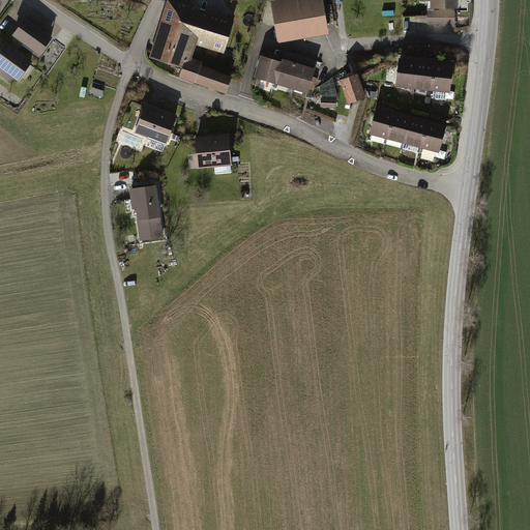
[(327,29),(321,0),(313,0),(273,7),(280,37),(327,29)]
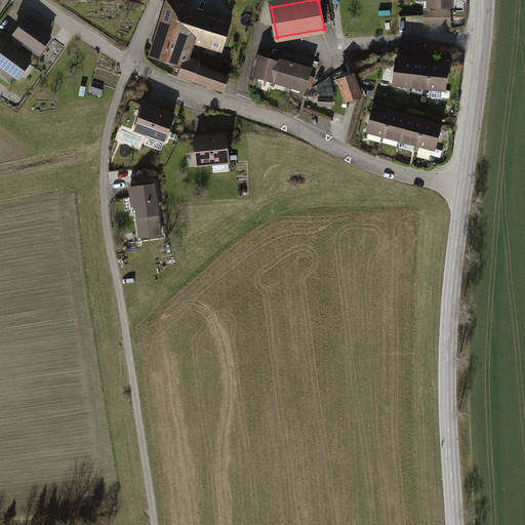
[(456,8),(455,0),(421,0),(422,9),(451,8),(456,8)]
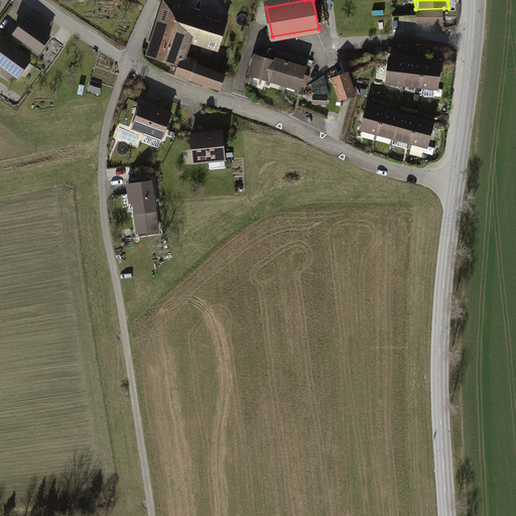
[(165,2),(158,23),(189,33),(187,38),(217,47),(225,21),(165,2)]
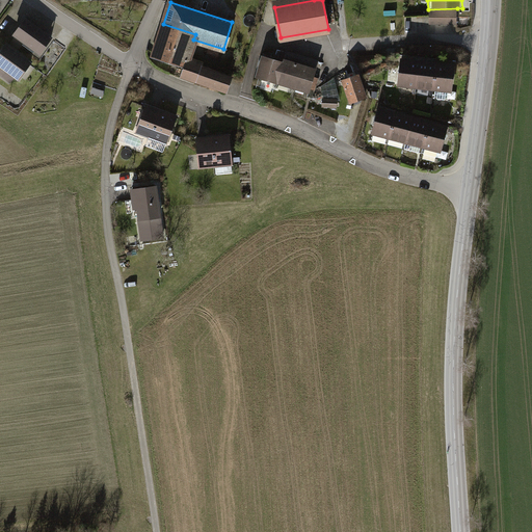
[(334,5),(325,7),(328,23),(337,22),(334,5)]
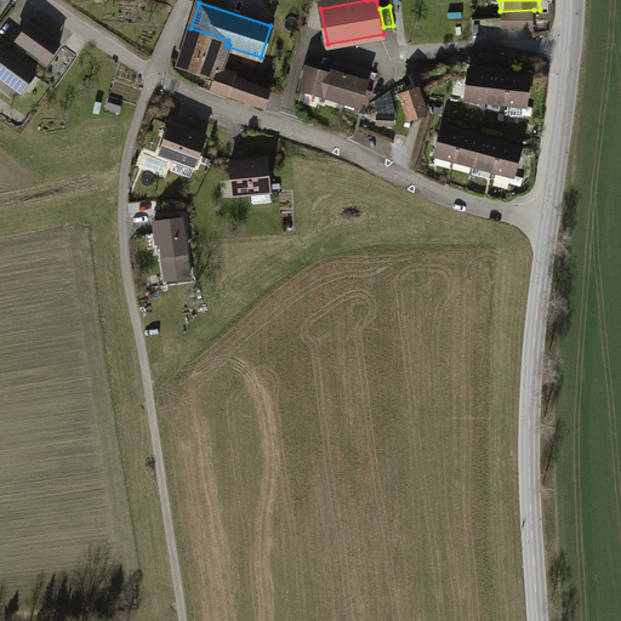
[(534,27),(534,10),(500,11),(500,28),(534,27)]
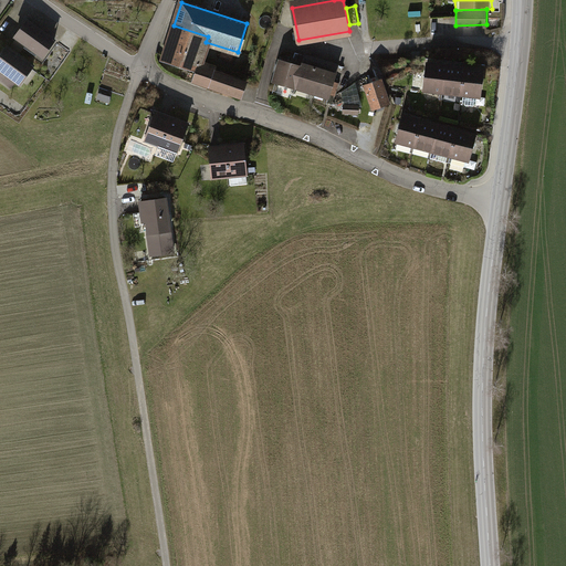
[(11,39),(40,60),(52,42),(23,22),(11,39)]
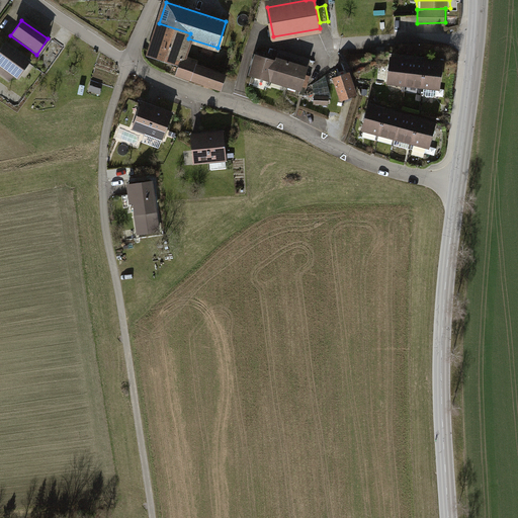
[(159,23),(149,56),(179,65),(176,75),(222,89),(226,77),(194,67),(195,62),(185,59),(184,63),(181,62),(188,38),(190,33),(159,23)]
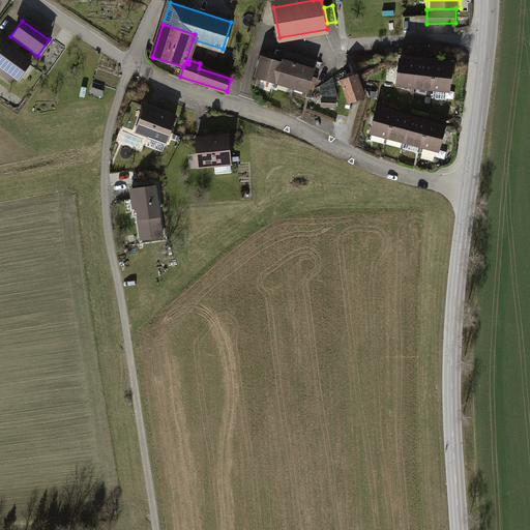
[(0,52),(0,70),(17,82),(30,62),(5,45),(0,52)]
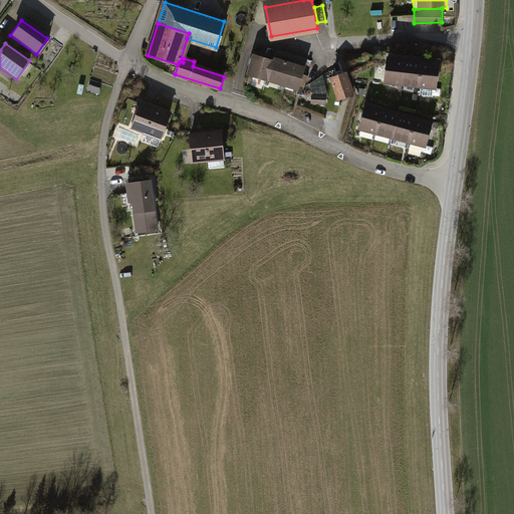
[(277,51),(274,61),(268,80),(300,89),(308,61),(277,51)]
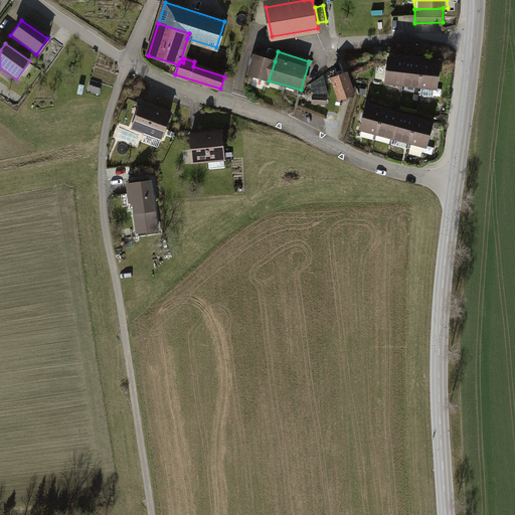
[(250,73),(269,80),(275,61),(255,55),(250,73)]
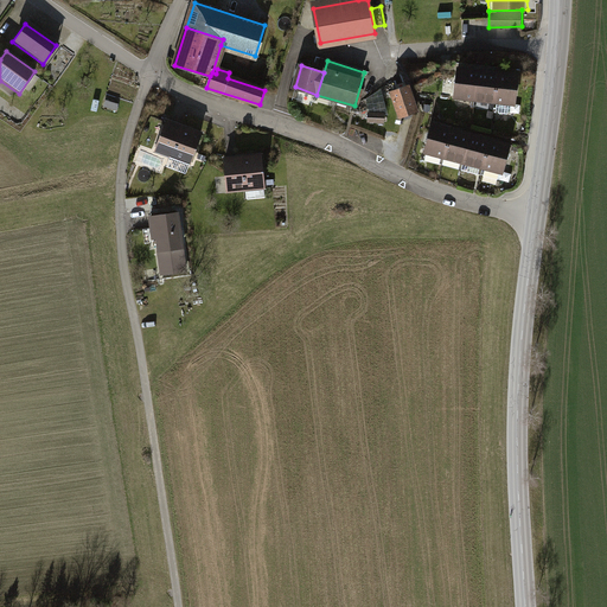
[(453,100),(474,102),(478,72),(457,70),(453,100)]
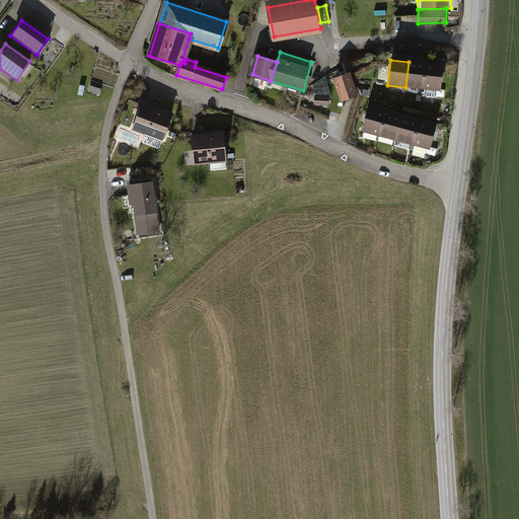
[(405,87),(424,89),(427,64),(409,62),(405,87)]
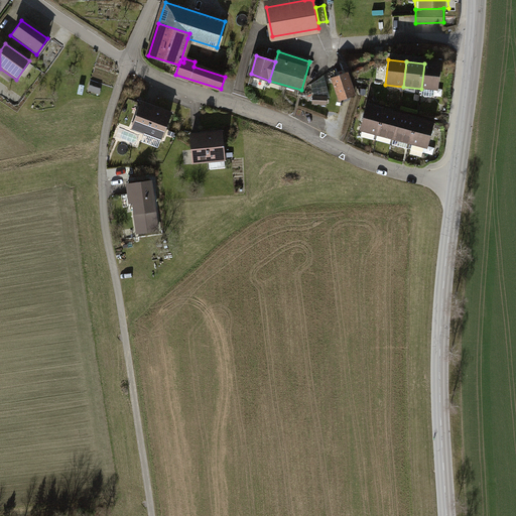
[(440,66),(424,63),(421,89),(437,91),(440,66)]
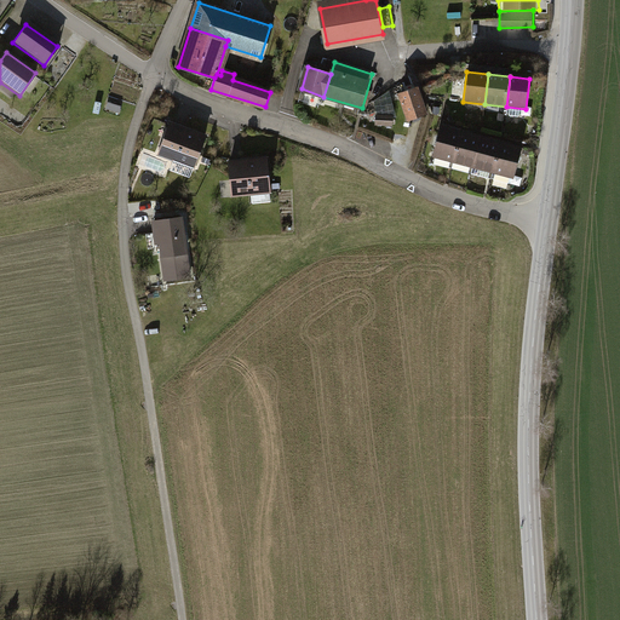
[(415,87),(396,93),(406,124),(425,118),(415,87)]
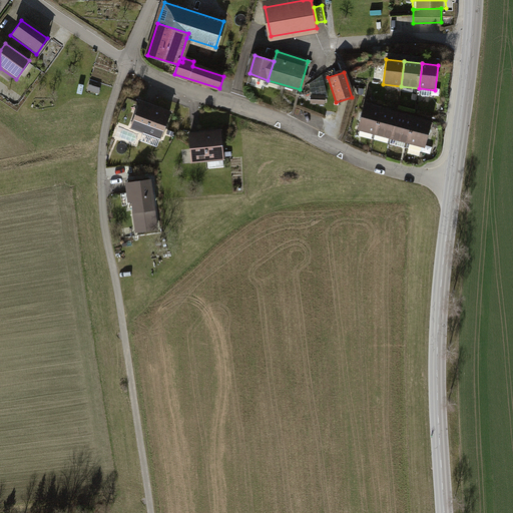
[(324,96),(311,96),(311,104),(324,104),(324,96)]
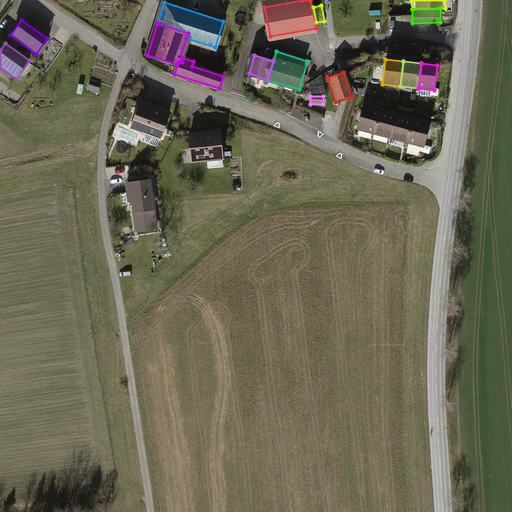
[(170,113),(138,101),(128,128),(160,140),(170,113)]
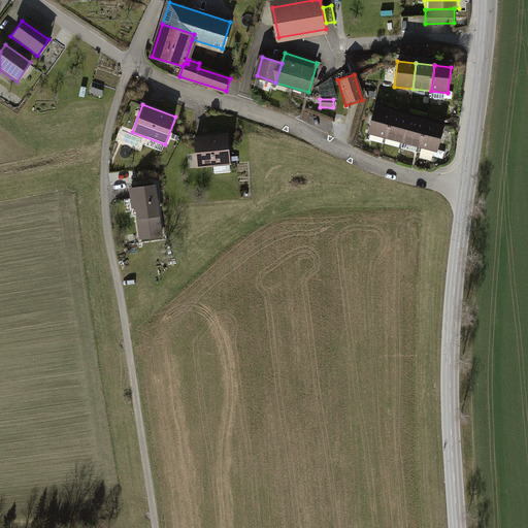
[(368,136),(383,140),(391,111),(375,107),(368,136)]
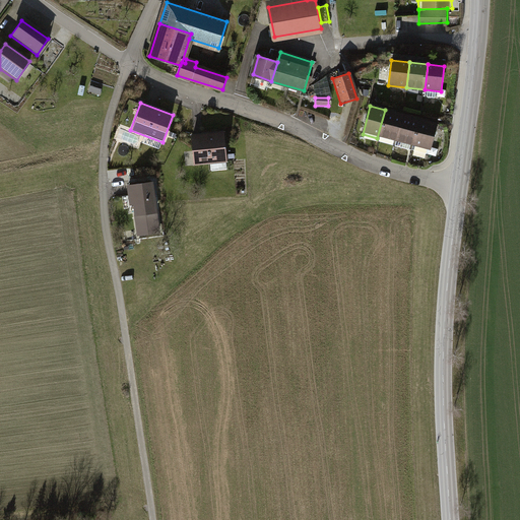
[(401,115),(385,110),(377,138),(393,142),(401,115)]
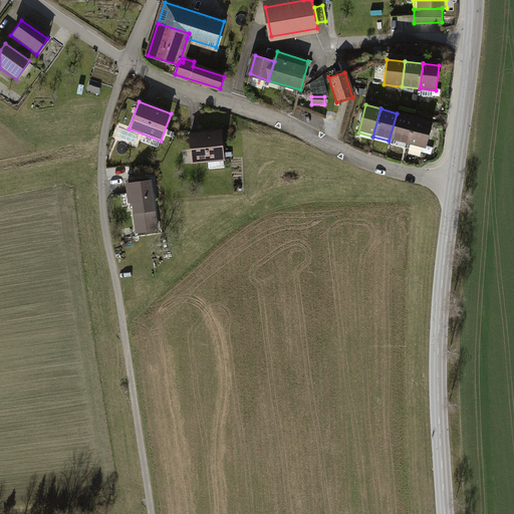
[(389,141),(407,146),(415,118),(397,113),(389,141)]
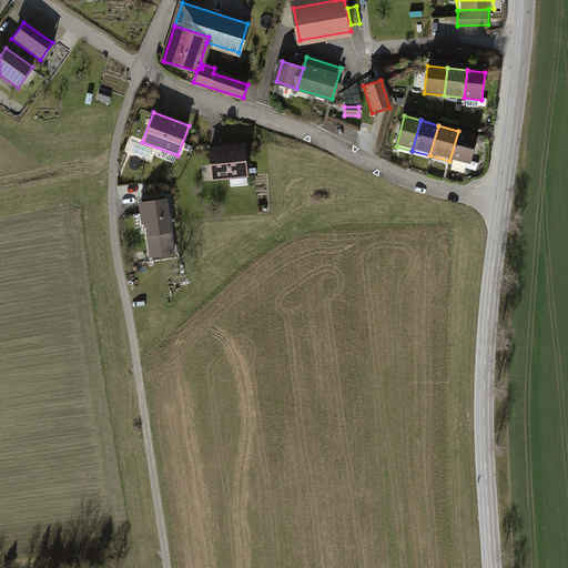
[(478,137),(458,131),(449,161),(469,166),(478,137)]
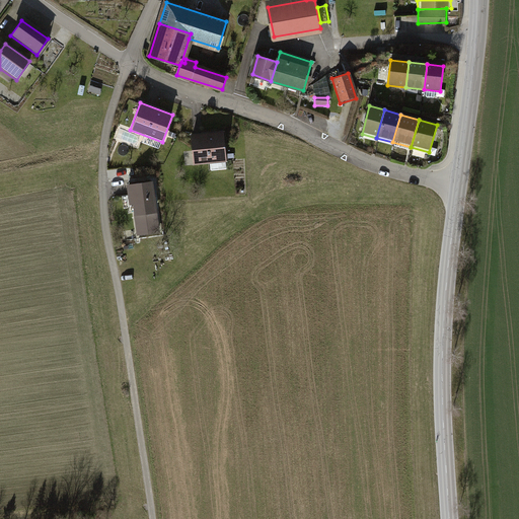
[(223,133),(190,136),(192,166),(209,164),(210,175),(226,174),(223,133)]
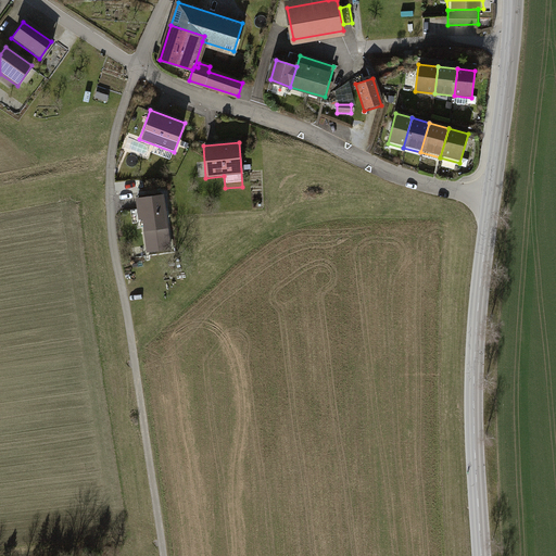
[(163,196),(138,199),(140,213),(144,212),(147,228),(167,226),(163,196)]
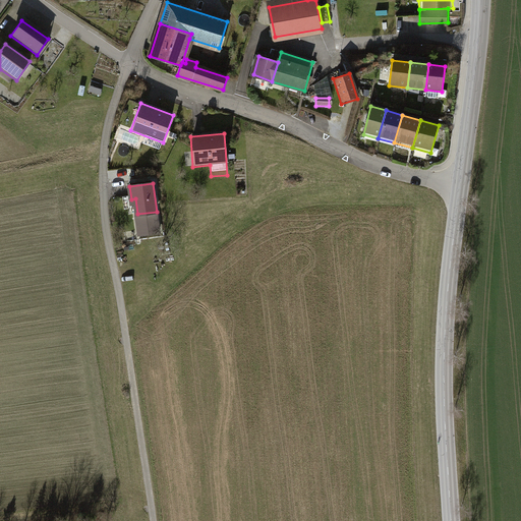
[(157,212),(137,214),(140,235),(160,232),(157,212)]
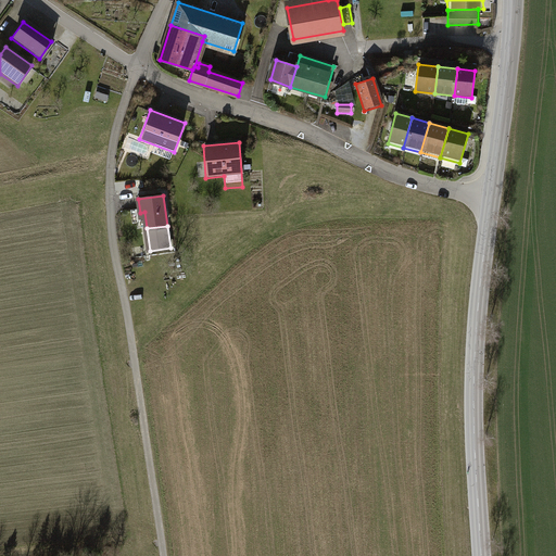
All buildings are outlined.
